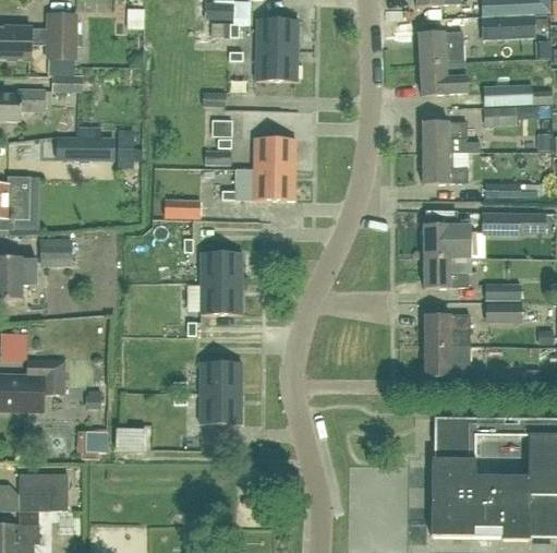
[(205,1),(205,17),(234,19),(234,21),(251,21),(252,0),(234,0),(234,2),(205,1)]
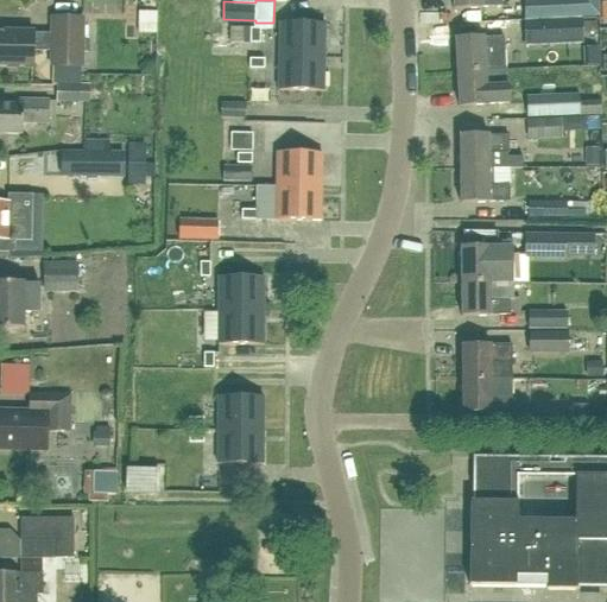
[(560,13),(558,0),(524,0),(525,16),(560,13)]
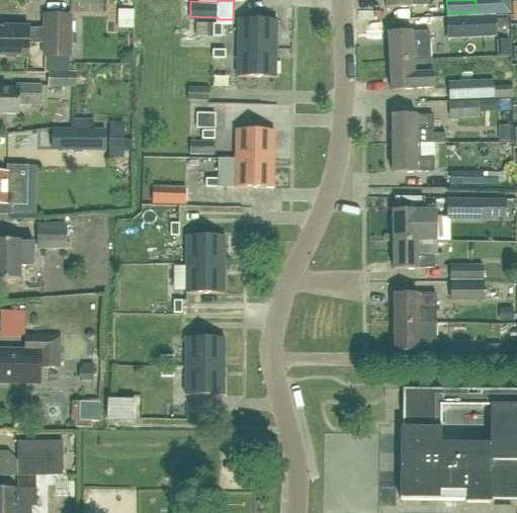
[(136,16),(136,4),(119,4),(119,16),(136,16)]
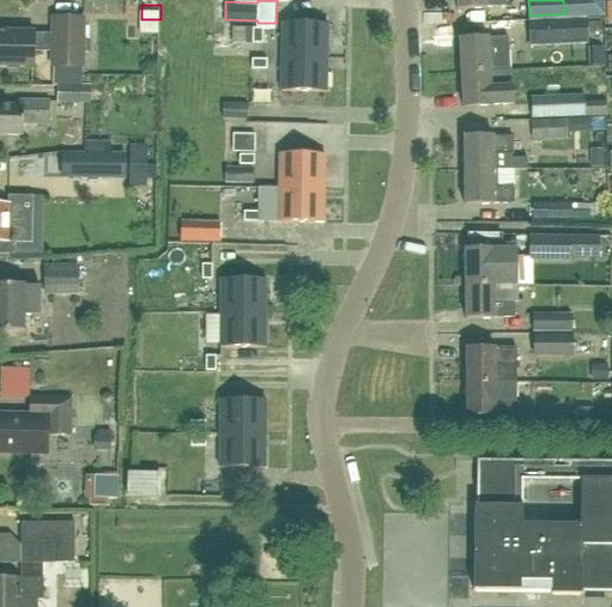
[(89,14),(52,14),(52,30),(35,30),(35,28),(0,28),(0,64),(34,65),(34,47),(52,47),(52,62),(83,62),(83,25),(89,25),(89,14)]
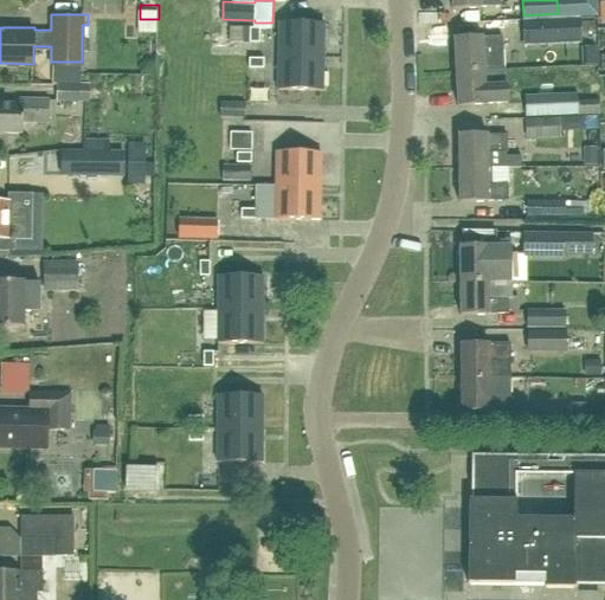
[(581,39),(580,14),(523,17),(525,42),(581,39)]
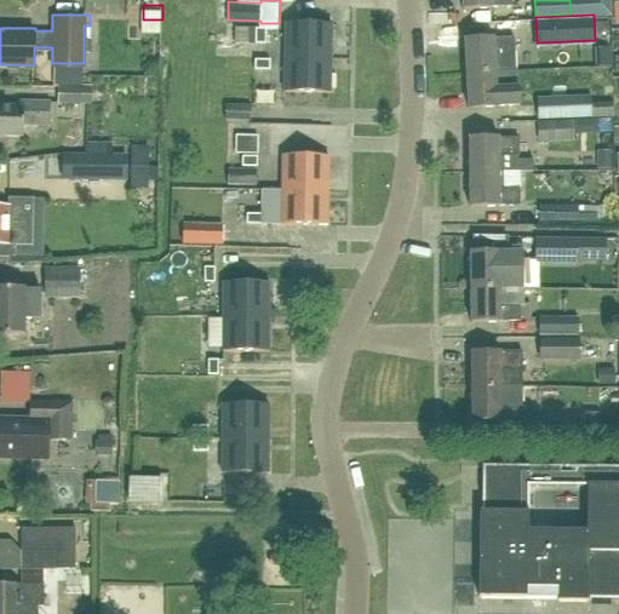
[(331,19),(285,18),(284,53),(288,53),(293,53),(331,55),(331,19)]
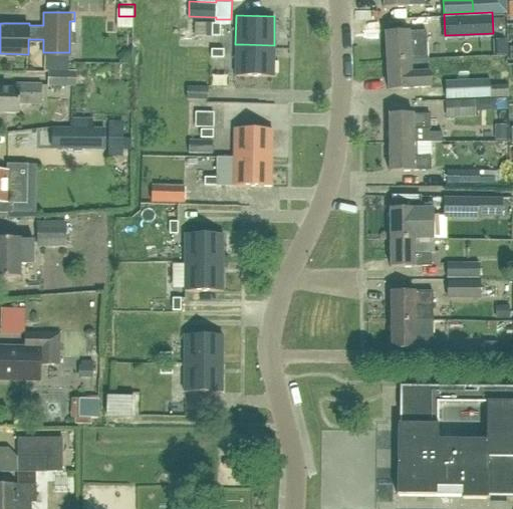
[(195,20),(195,34),(207,34),(207,20),(195,20)]
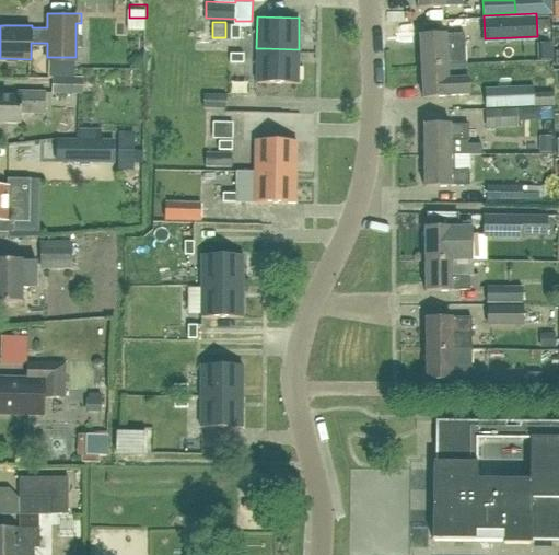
[(232,24),(231,37),(241,37),(241,24),(232,24)]
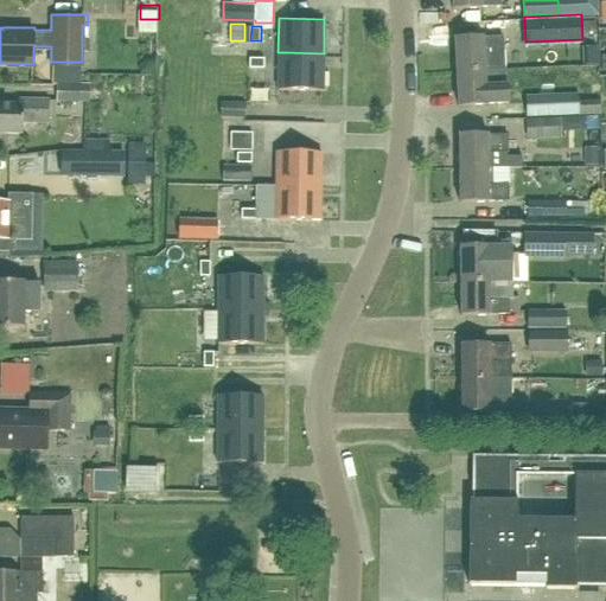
[(457,68),(485,66),(504,65),(504,49),(503,32),(483,33),(483,32),(455,33),(457,68)]
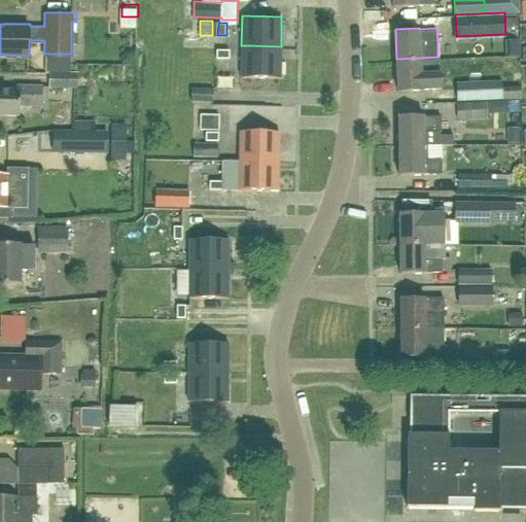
[(245,45),(241,45),(241,75),(280,75),(281,46),(249,45),(245,45)]
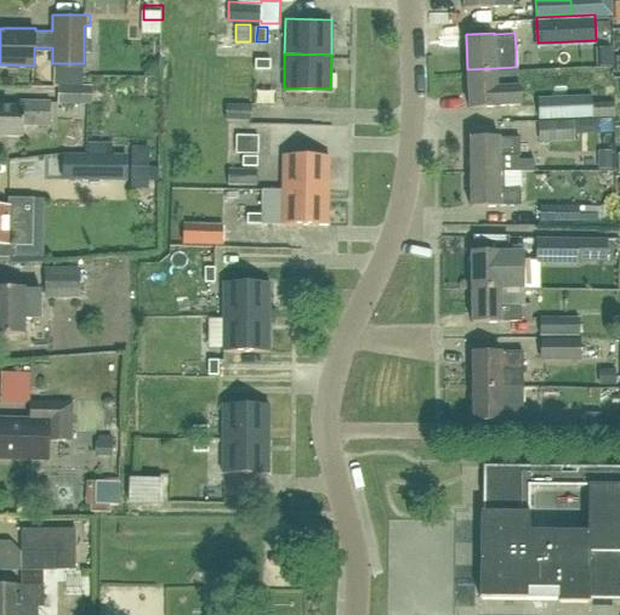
[(256,57),(255,68),(271,68),(271,58),(256,57)]
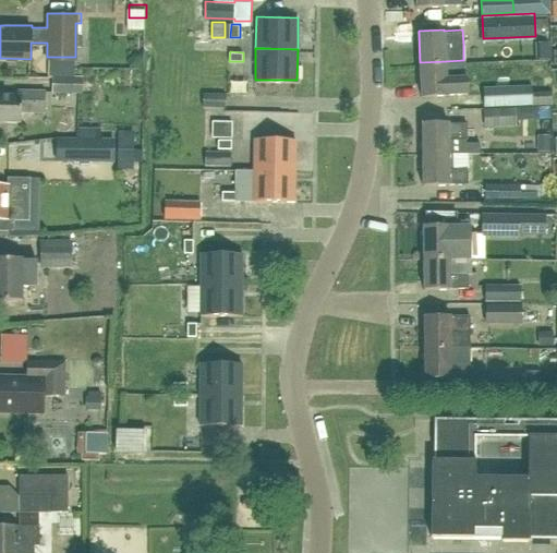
[(446,61),(420,62),(422,94),(447,93),(447,92),(465,91),(464,75),(446,76),(446,61)]
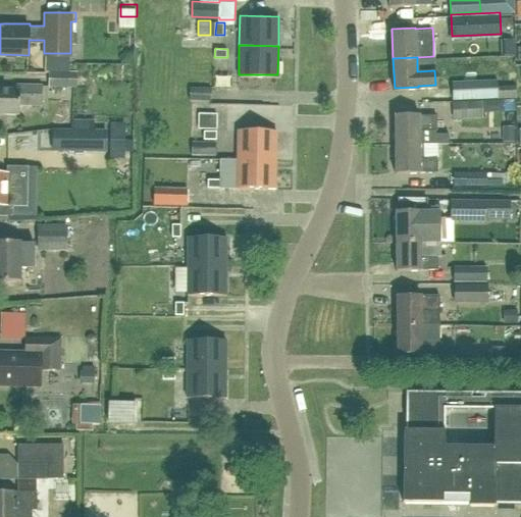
[(79,67),(50,67),(50,83),(79,83),(79,67)]
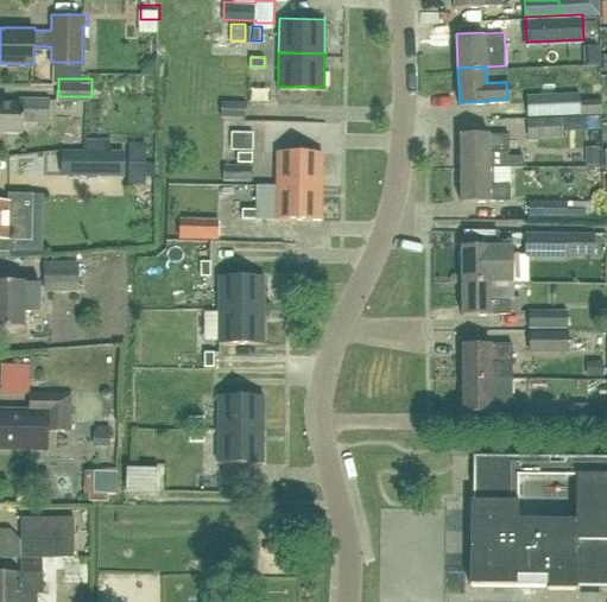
[(580,90),(528,92),(528,114),(581,113),(580,90)]
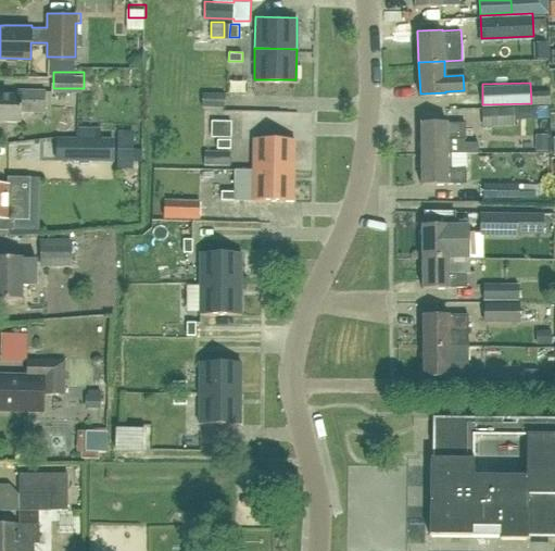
[(45,89),(17,88),(17,92),(0,91),(0,119),(21,120),(21,110),(45,110),(45,89)]
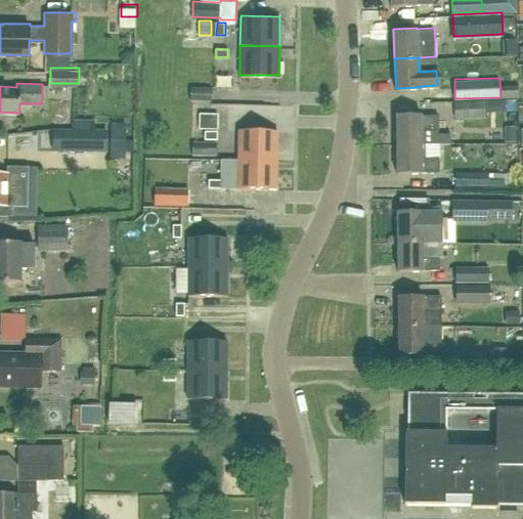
[(190,83),(190,97),(212,97),(213,83),(190,83)]
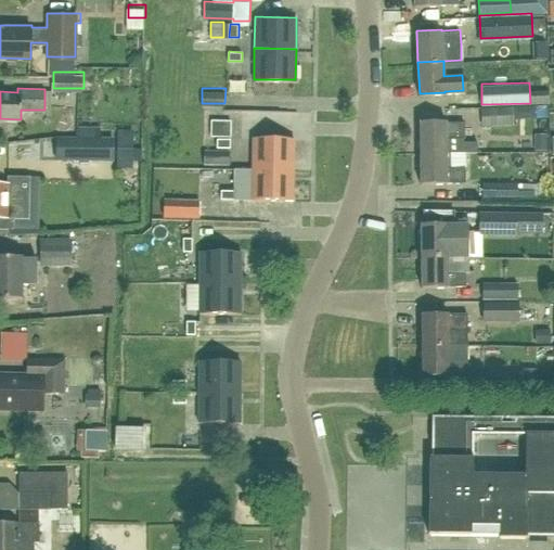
[(539,103),(517,106),(518,116),(540,113),(539,103)]
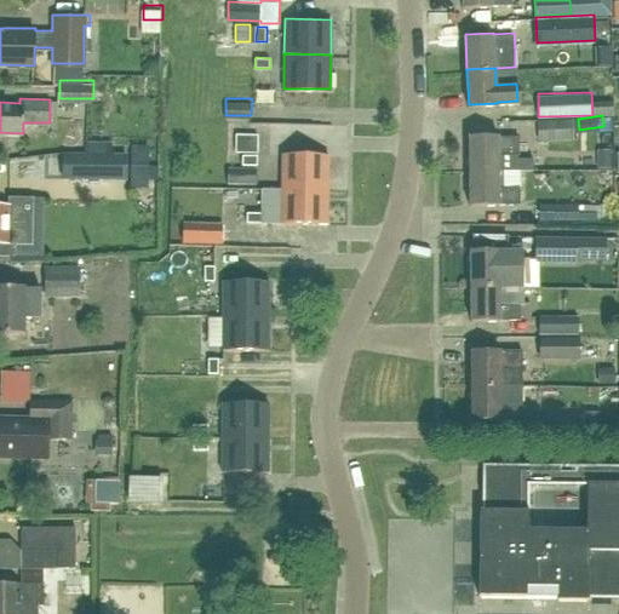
[(574,137),(573,118),(539,119),(539,138),(574,137)]
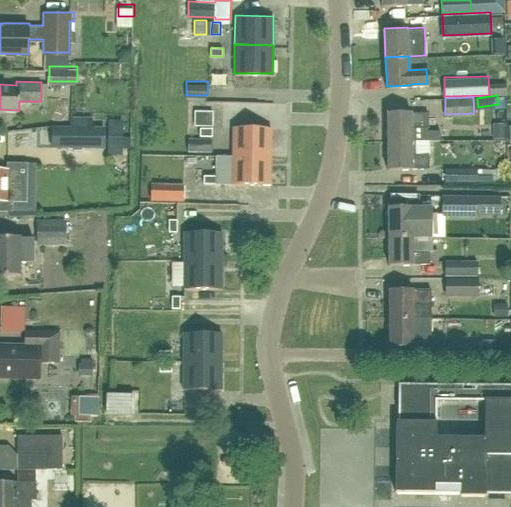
[(388,139),(412,139),(412,126),(428,126),(428,111),(412,111),(412,110),(387,110),(388,139)]
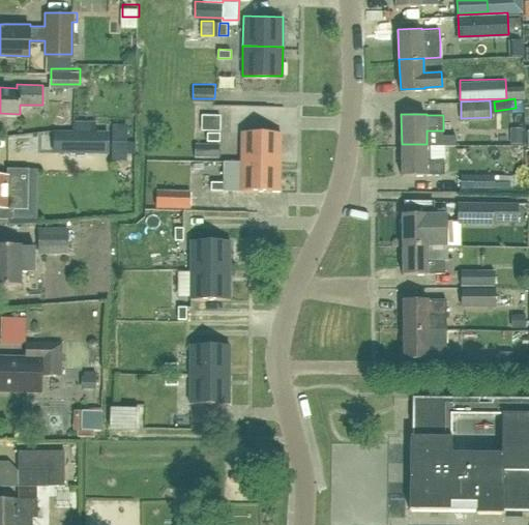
[(109,152),(109,129),(65,128),(64,151),(109,152)]
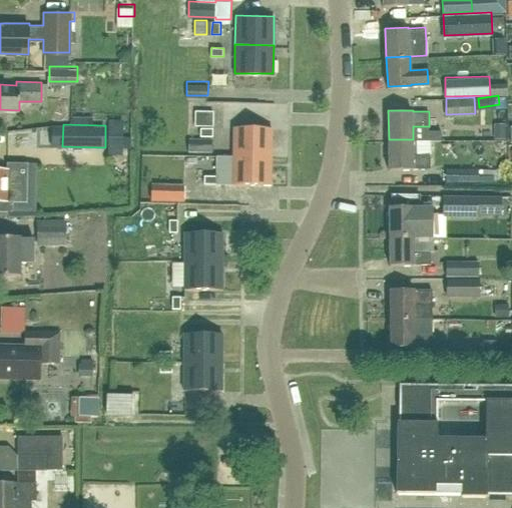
[(200,124),(200,133),(213,133),(213,125),(200,124)]
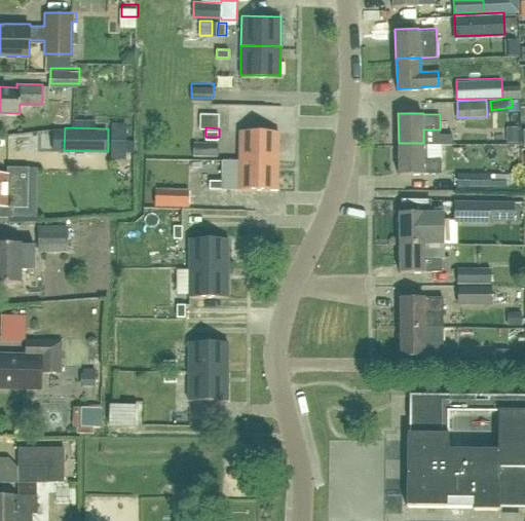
[(278,129),(239,128),(238,157),(277,158),(278,129)]
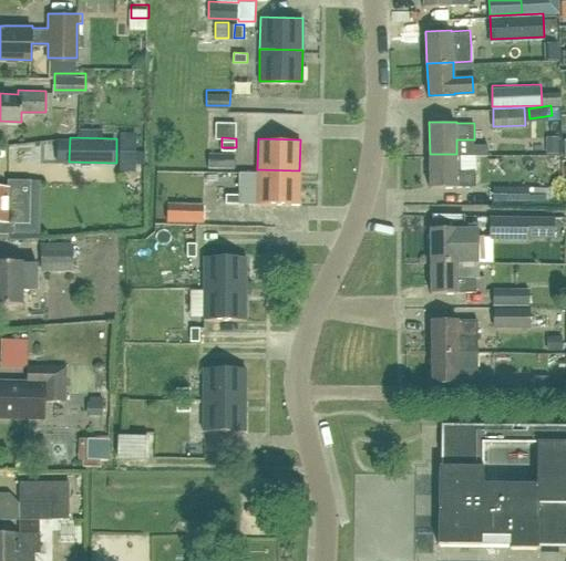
[(208,151),(208,166),(233,166),(233,152),(208,151)]
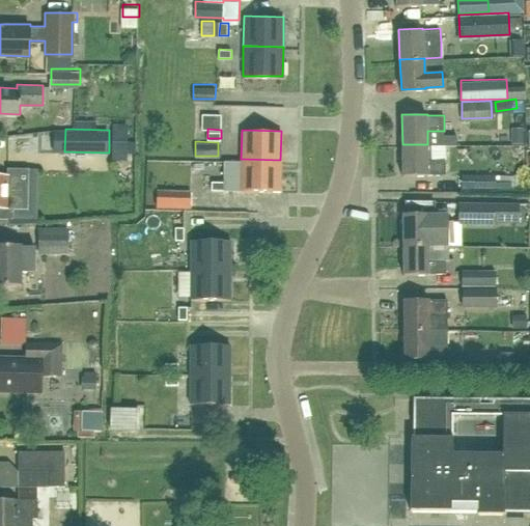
[(427,144),(402,144),(402,174),(427,175),(427,173),(445,173),(445,159),(427,159),(427,144)]
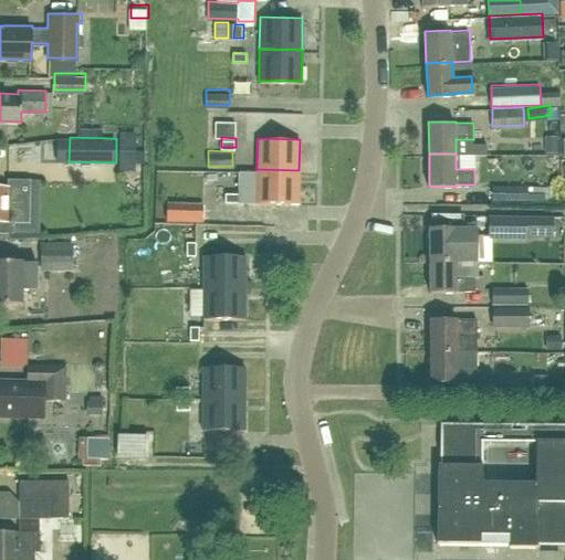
[(299,170),(257,169),(257,201),(299,202),(299,170)]
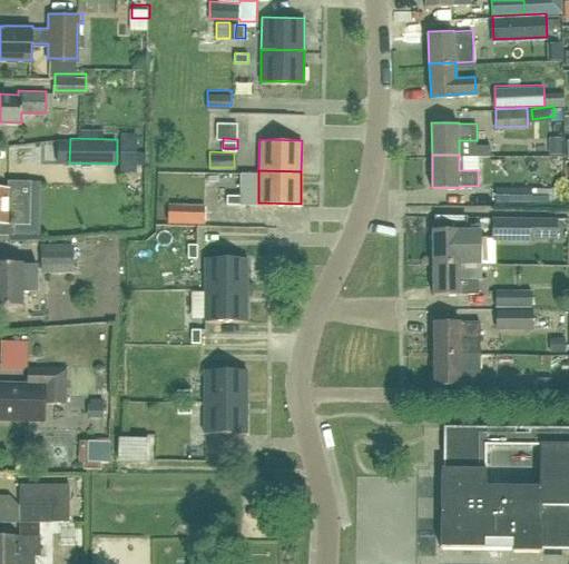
[(30,179),(8,178),(8,186),(0,186),(0,226),(13,226),(13,221),(29,223),(29,199),(30,179)]
